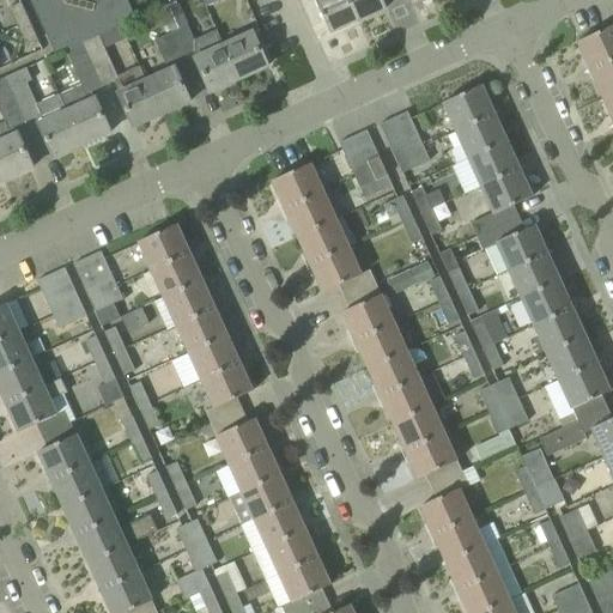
[(65,4),(62,0),(35,0),(31,2),(42,26),(53,22),(65,4)]
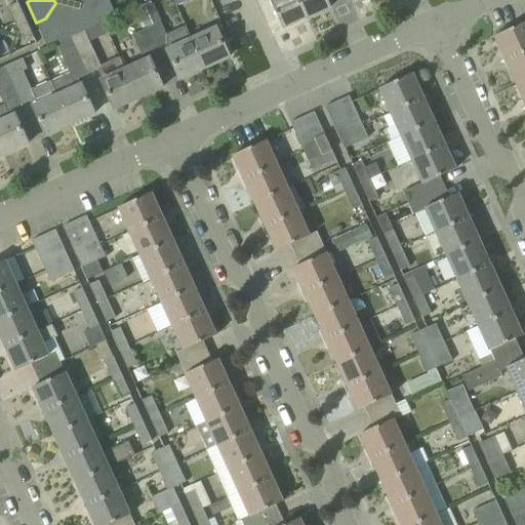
[(84,31),(104,22),(93,0),(87,0),(81,3),(79,10),(77,17),(84,31)]
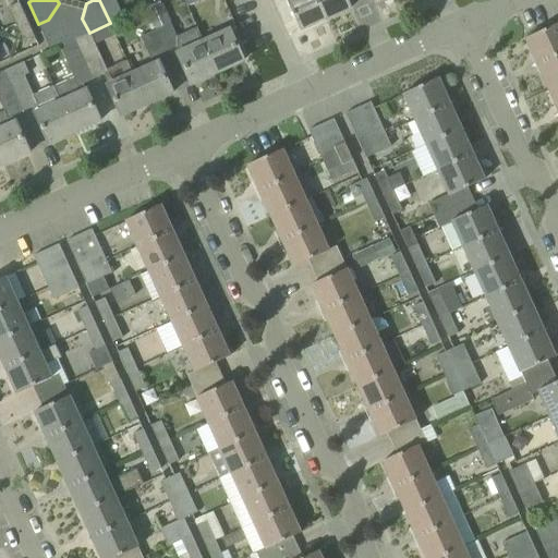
[(123,17),(114,0),(99,0),(110,23),(123,17)]
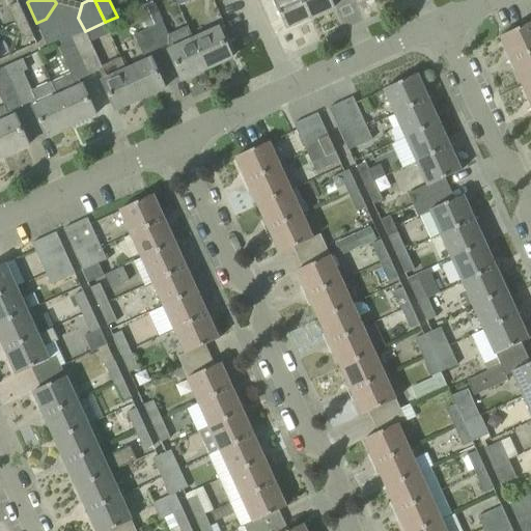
[(269,0),(269,1),(271,0),(272,0),(285,29),(309,19),(301,0),(269,0)]
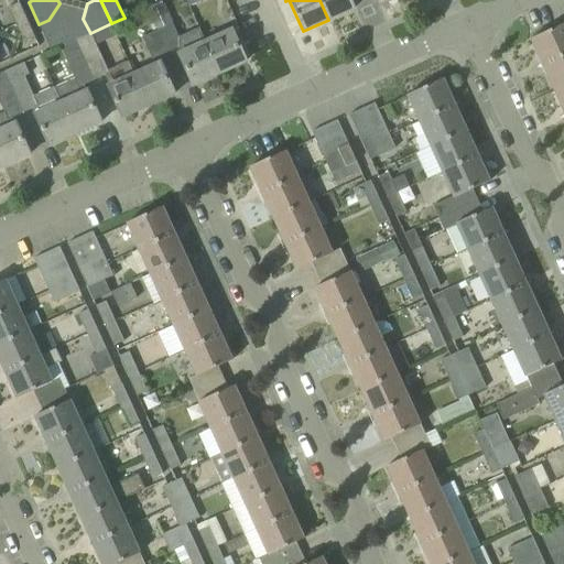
[(320,0),(328,20),(355,8),(350,0),(320,0)]
